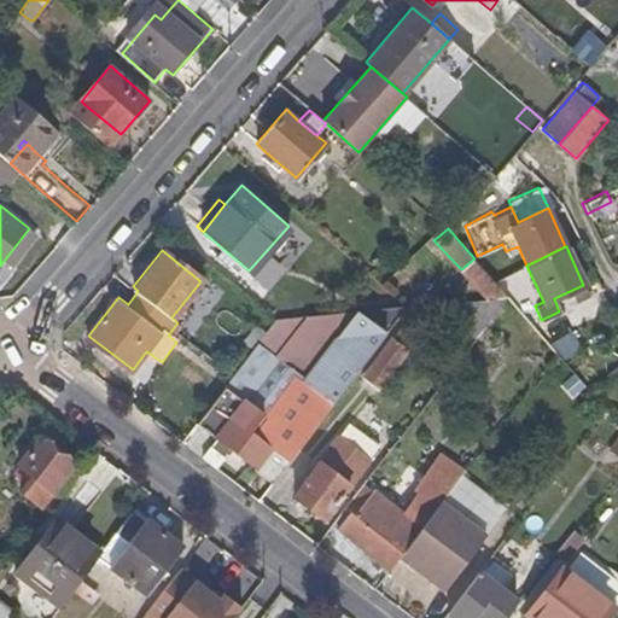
[(472,338),(507,295),(427,303),(407,304),(401,313),(433,310),(472,338)]
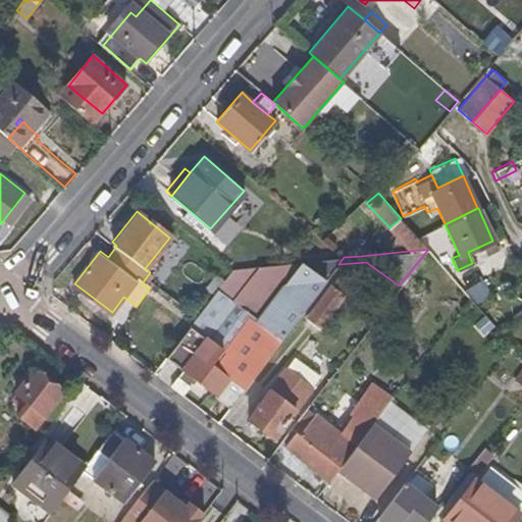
[(271,352),(305,306),(338,264),(344,257),(324,259),(280,264),(231,269),(223,278),(213,293),(195,317),(210,329),(180,368),(230,406),(271,352)]
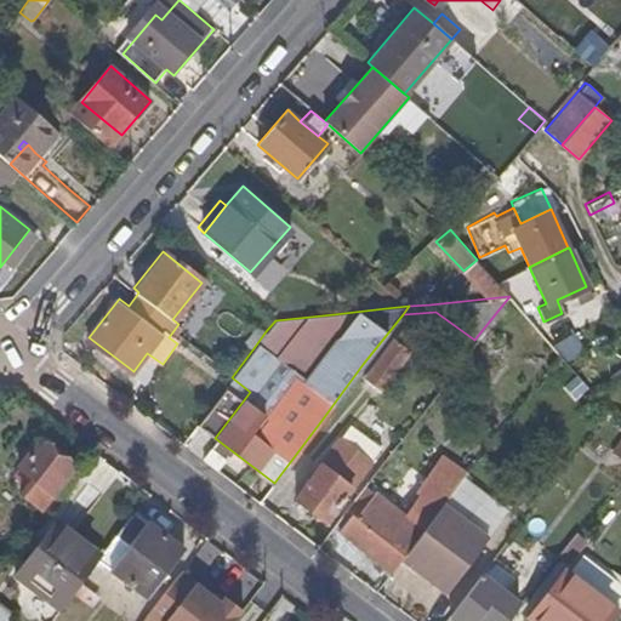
[(254,348),(266,331),(256,324),(243,341),(254,348)]
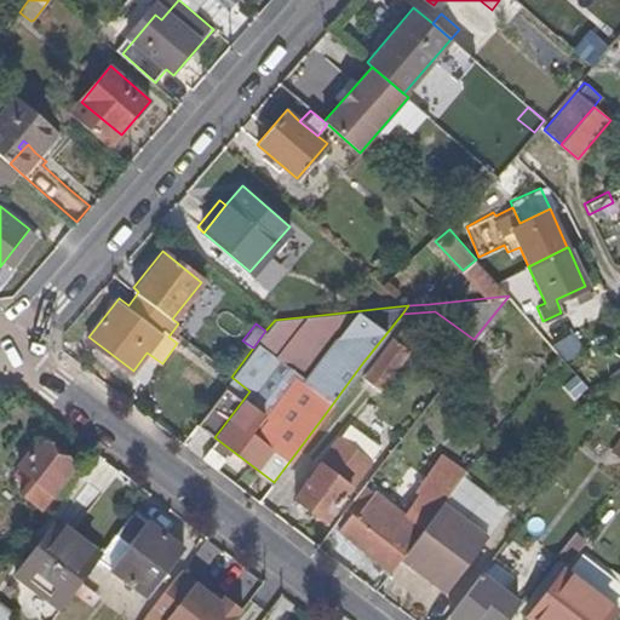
[(409,350),(418,338),(402,327),(394,338),(409,350)]
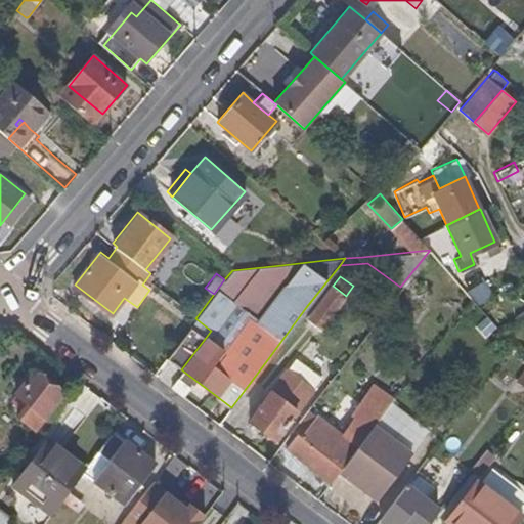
[(321,330),(346,296),(333,286),(330,287),(306,318),(321,330)]
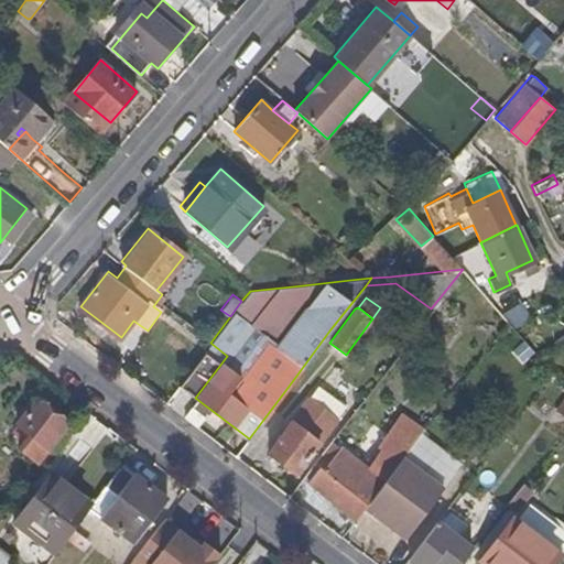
[(554,357),(563,353),(563,340),(550,348),(554,357)]
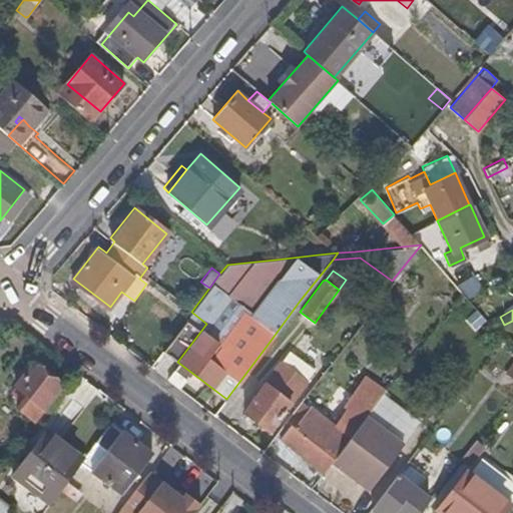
[(177,362),(206,324),(191,312),(161,350),(177,362)]
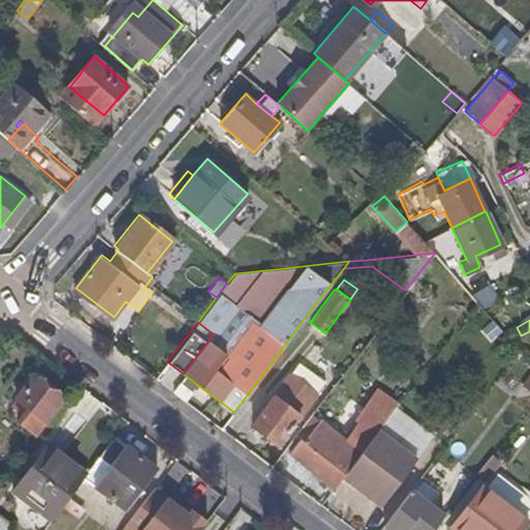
[(325,379),(301,360),(289,376),(314,394),(325,379)]
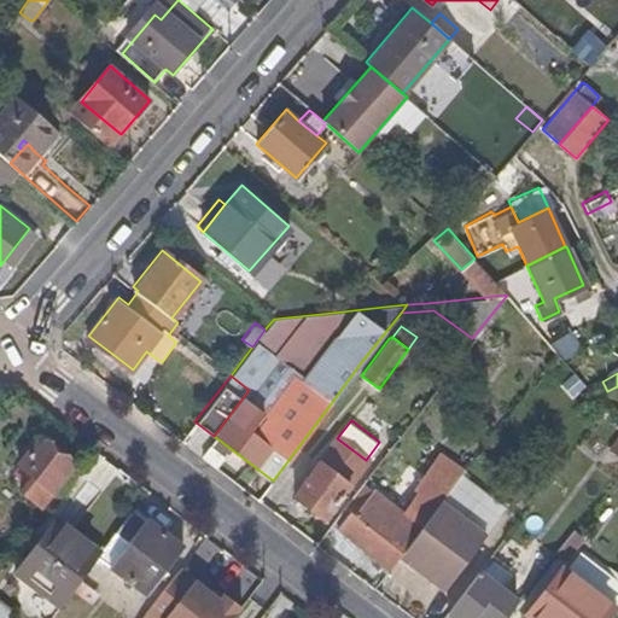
[(40,506),(71,464),(39,438),(17,465),(19,467),(15,473),(25,482),(19,491),(40,506)]
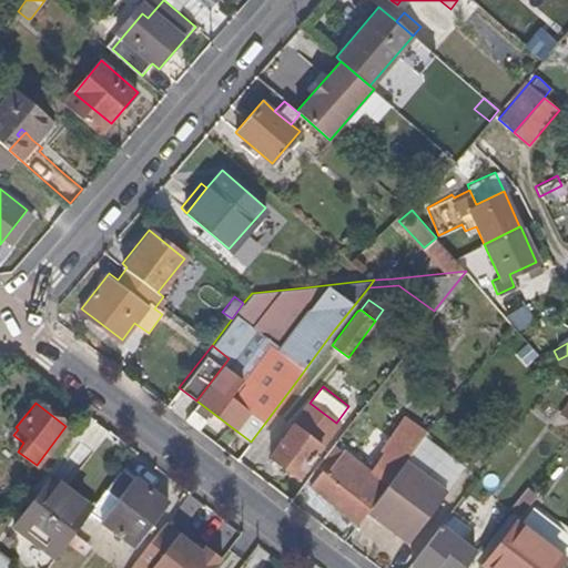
[(328,434),(336,423),(310,403),(298,418),(270,457),(296,477),(314,455),(328,434)]
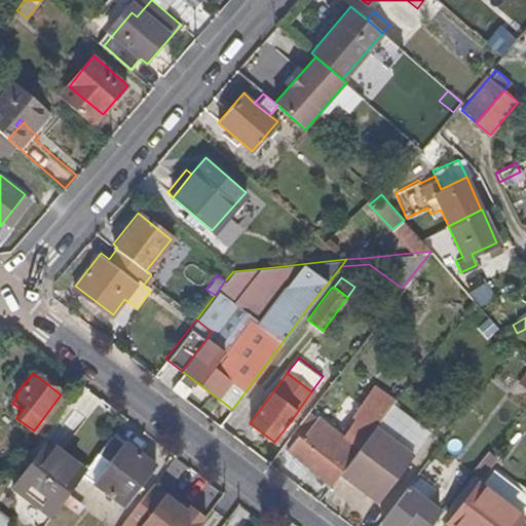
[(186,398),(191,390),(178,381),(172,387),(173,388),(186,398)]
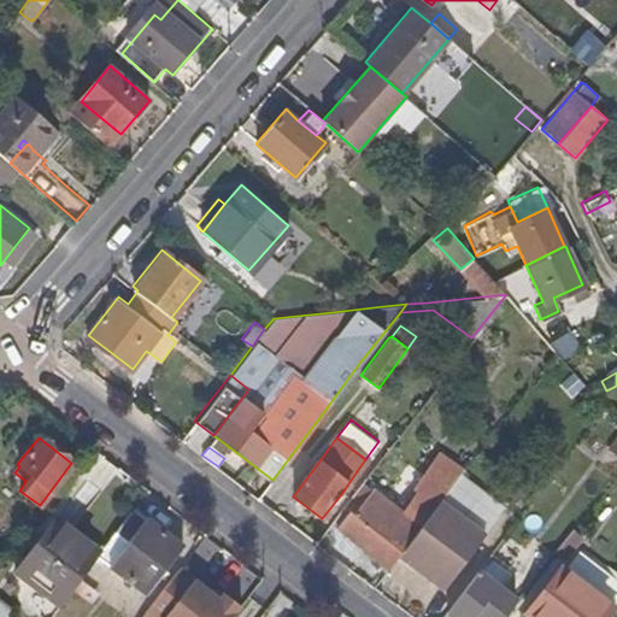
[(398,554),(440,500),(448,488),(425,470),(398,503),(365,477),(344,505),(350,510),(336,528),(387,568),(398,554)]
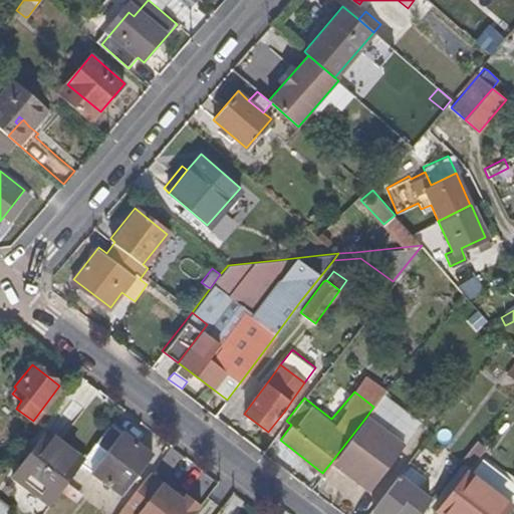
[(403,446),(366,417),(331,462),(343,471),(347,467),(359,476),(355,481),(368,491),(403,446)]
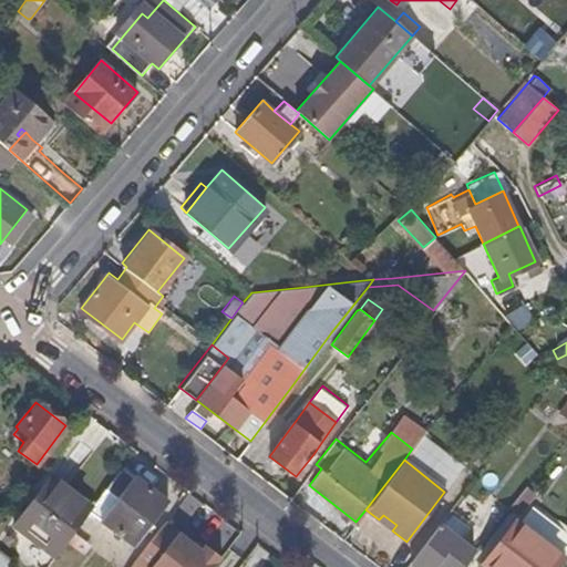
[(309,485),(321,468),(316,464),(303,481),(309,485)]
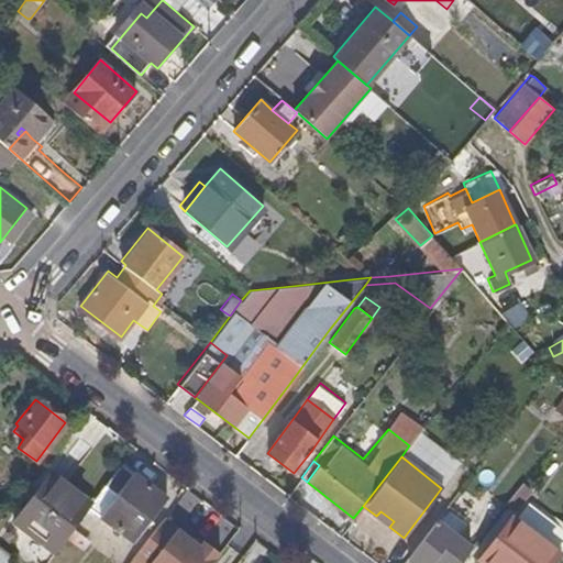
[(128,547),(165,499),(119,465),(90,503),(87,507),(125,536),(121,541),(128,547)]
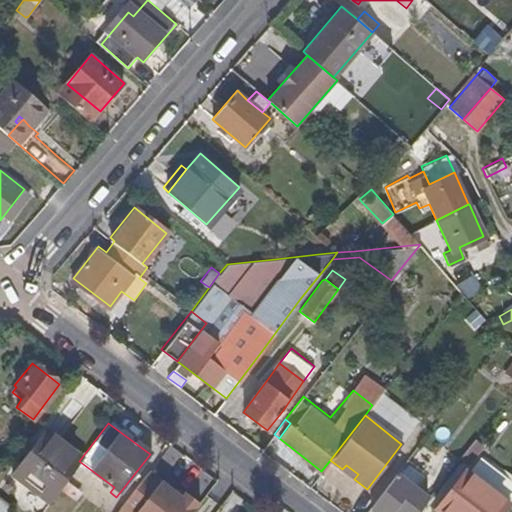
[(79,461),(82,457),(44,428),(11,472),(49,502),(79,461)]
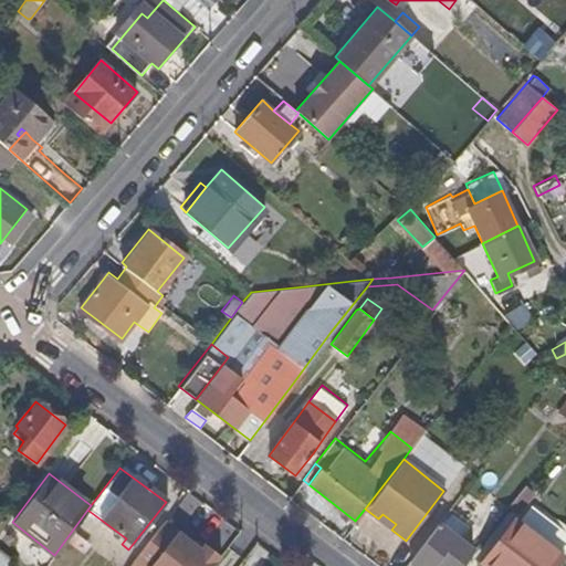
[(0,502),(10,496),(0,480),(0,502)]
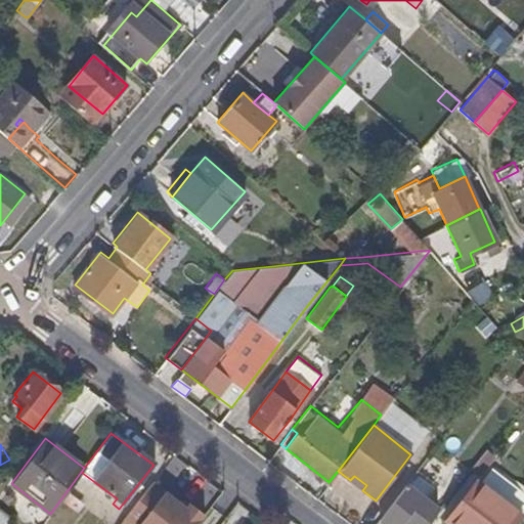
[(474,472),(478,467),(473,463),(469,468),(474,472)]
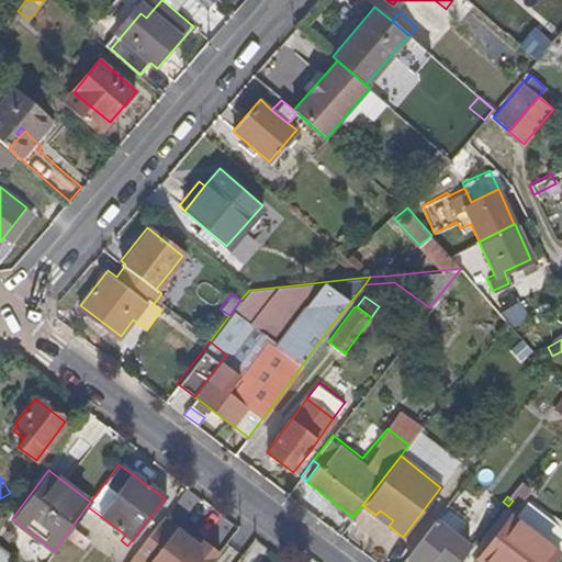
[(393,520),(380,510),(375,515),(389,526),(393,520)]
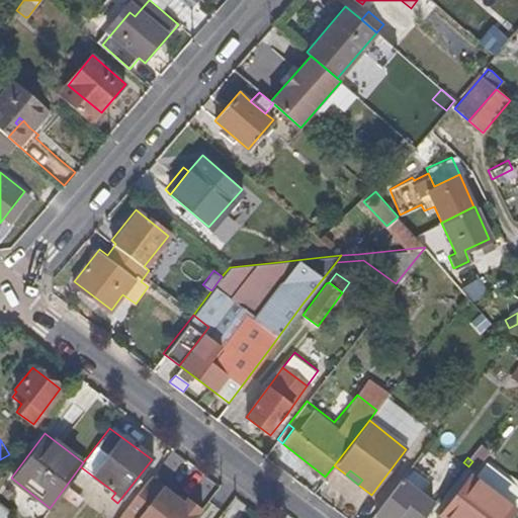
[(443,517),(507,517),(512,511),(468,477),(439,515),(443,517)]
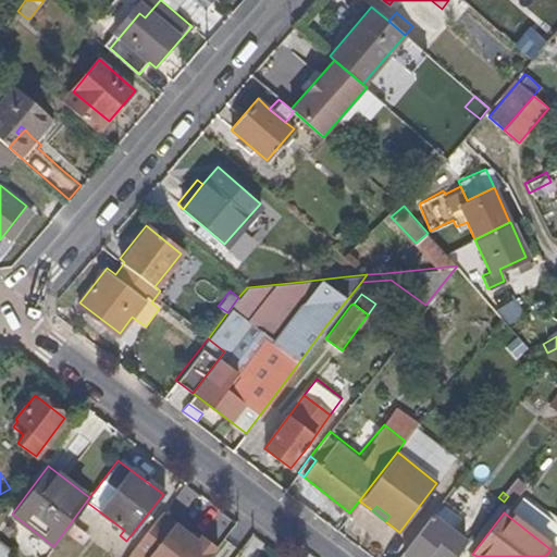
[(130,556),(200,556),(211,544),(195,532),(190,537),(160,515),(128,555),(130,556)]
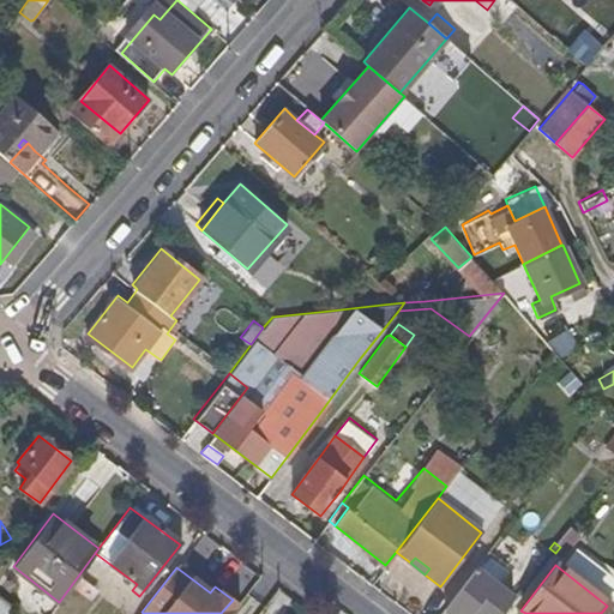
[(474,613),(499,613),(510,601),(471,572),(443,609),(449,613),(471,613),(473,613),(474,613)]
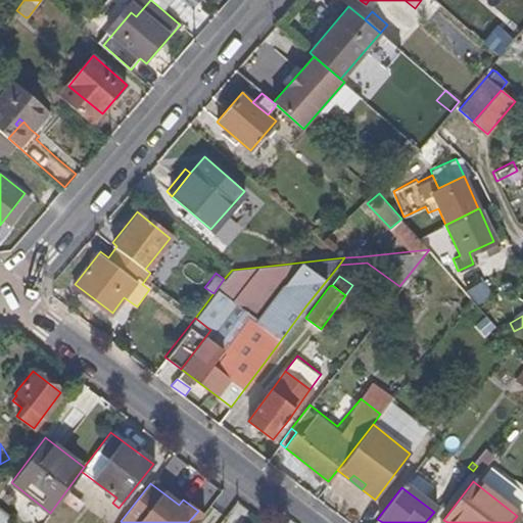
[(0,522),(4,522),(8,518),(0,511),(0,522)]
